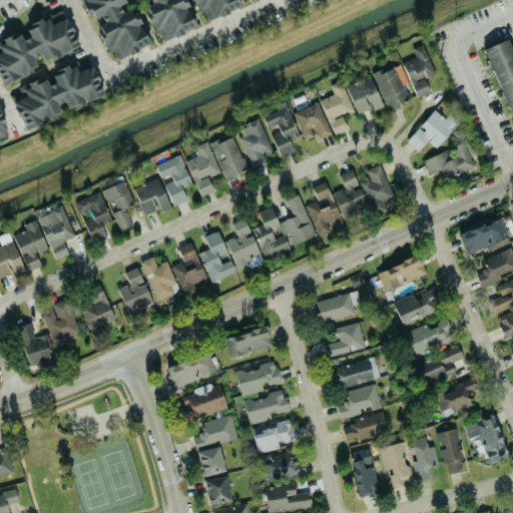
[(82,0),(91,19),(101,15),(104,22),(96,26),(107,51),(112,49),(116,58),(148,44),(130,3),(127,4),(125,0),(82,0)]
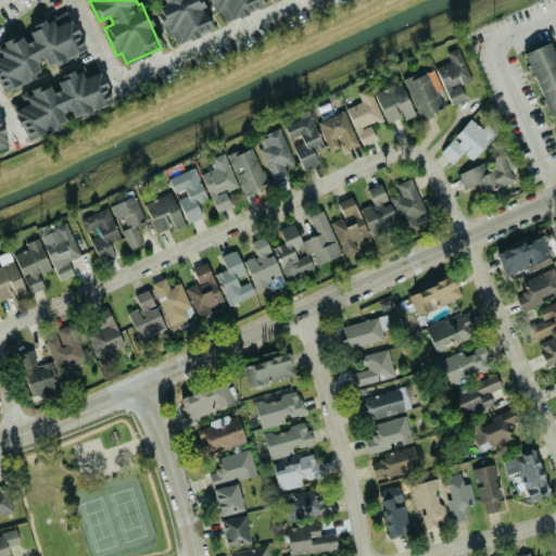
[(173,46),(212,28),(200,0),(162,0),(164,3),(156,7),(173,46)]
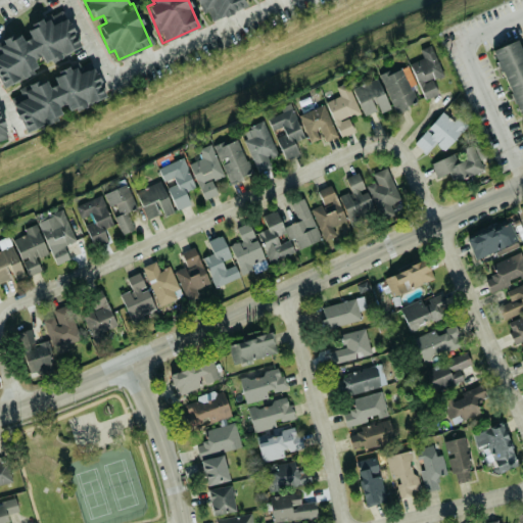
[(199,0),(207,21),(245,7),(242,0),(199,0)]
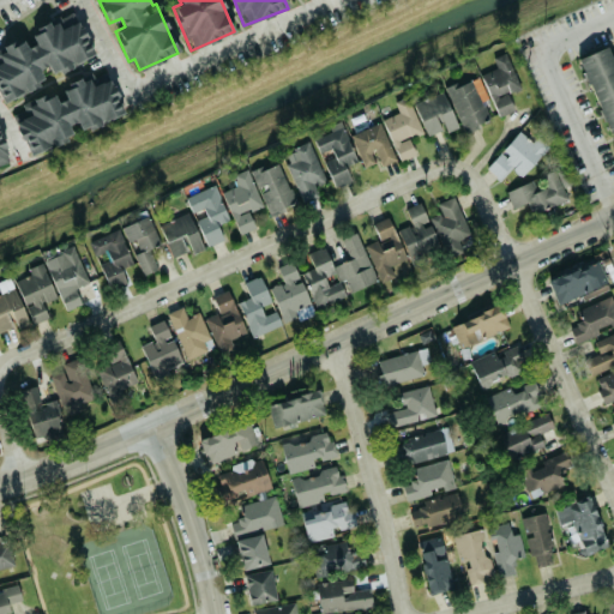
[(0,98),(0,100),(95,55),(77,19),(62,25),(61,20),(50,25),(0,48),(0,98)]
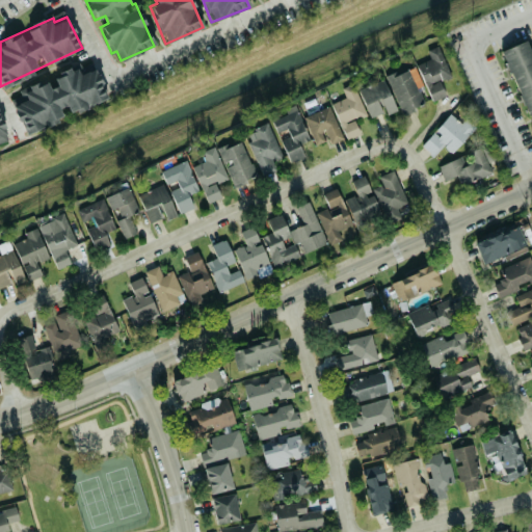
[(501,50),(527,115),(531,112),(531,51),(527,40),(501,50)]
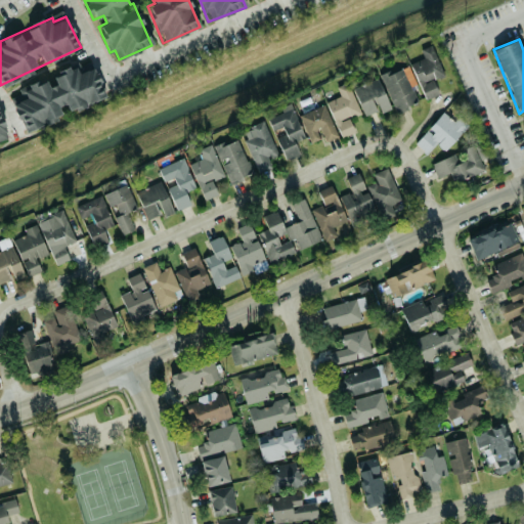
[(409,62),(425,99),(439,93),(433,80),(444,75),(431,44),(421,48),(424,57),(409,62)]
